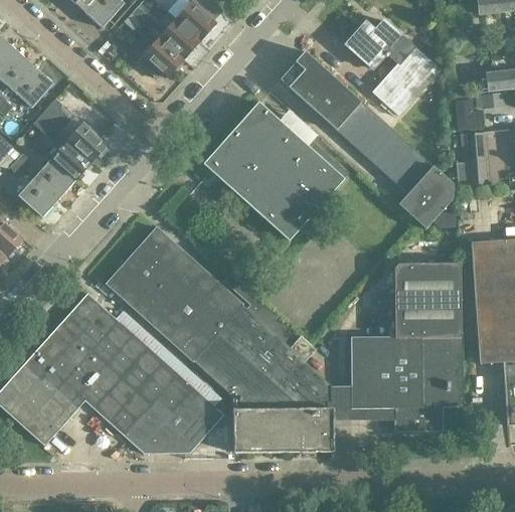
[(73,0),(83,9),(92,0),(73,0)]
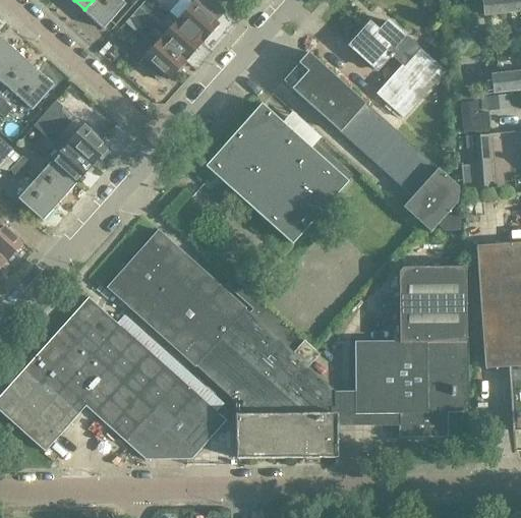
[(93,0),(84,9),(104,26),(126,1),(124,0),(93,0)]
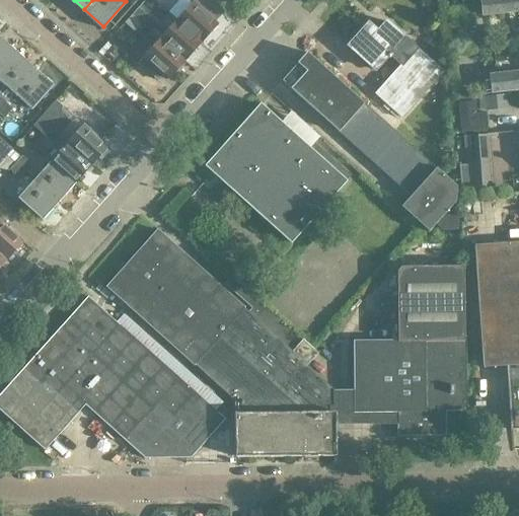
[(193,0),(177,17),(202,40),(218,21),(195,0),(193,0)]
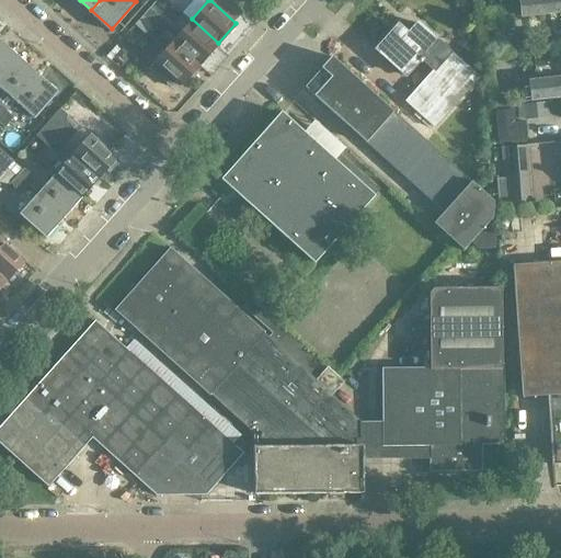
[(519,0),(522,13),(560,9),(559,0),(519,0)]
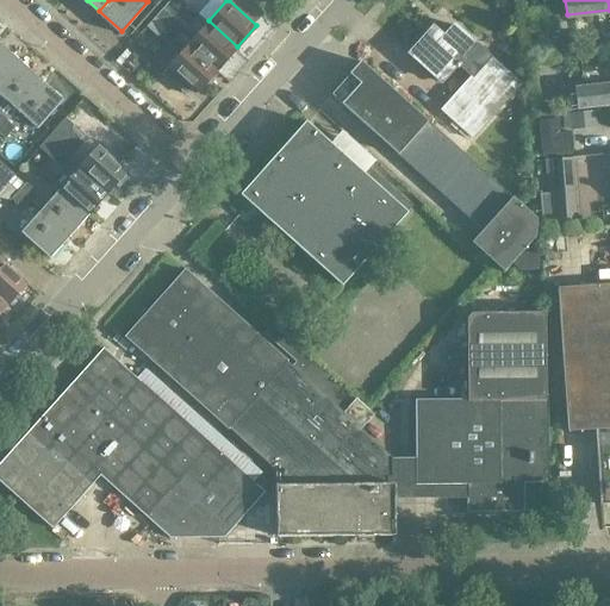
[(186,25),(165,6),(159,13),(179,32),(186,25)]
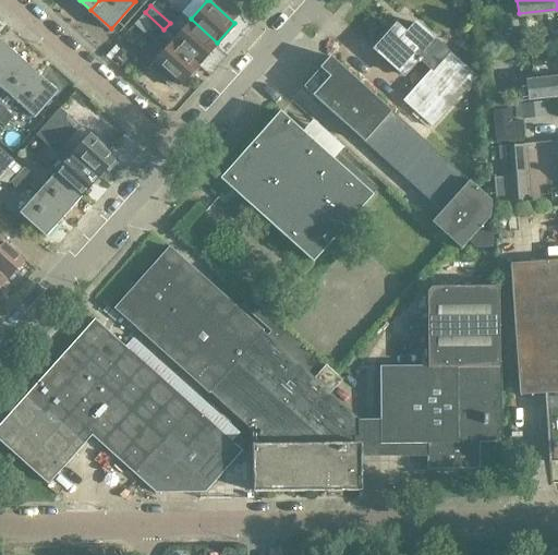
[(164,29),(145,12),(144,13),(143,12),(134,22),(144,31),(146,28),(156,38),(164,29)]
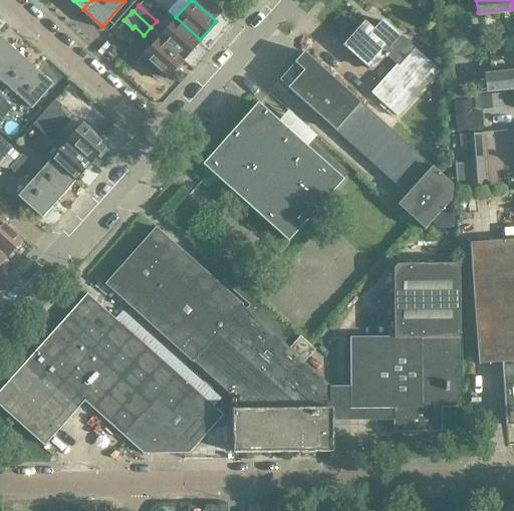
[(176,17),(160,35),(184,57),(200,39),(176,17)]
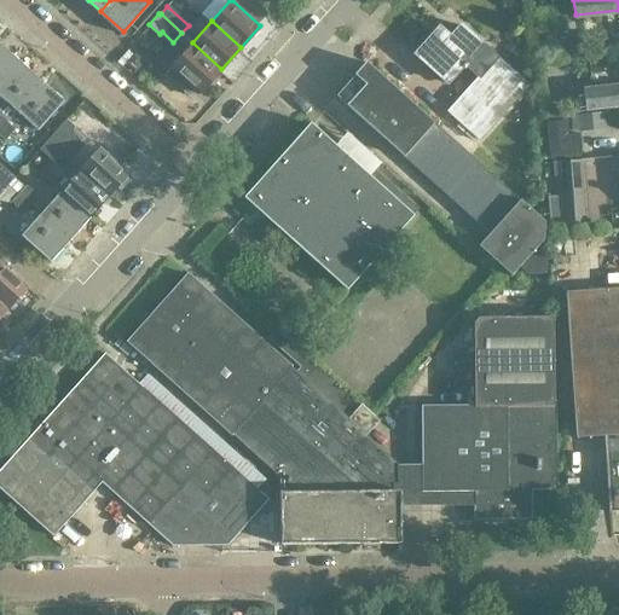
[(480,76),(463,94),(452,106),(482,133),(528,82),(497,56),(495,59),(480,46),(484,42),(461,22),(451,34),(440,24),(416,52),(449,81),(463,65),(466,68),(468,65),(480,76)]
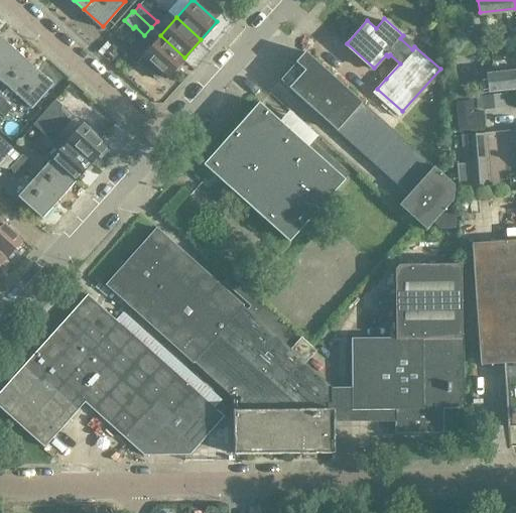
[(0,33),(0,68),(17,48),(0,33)]
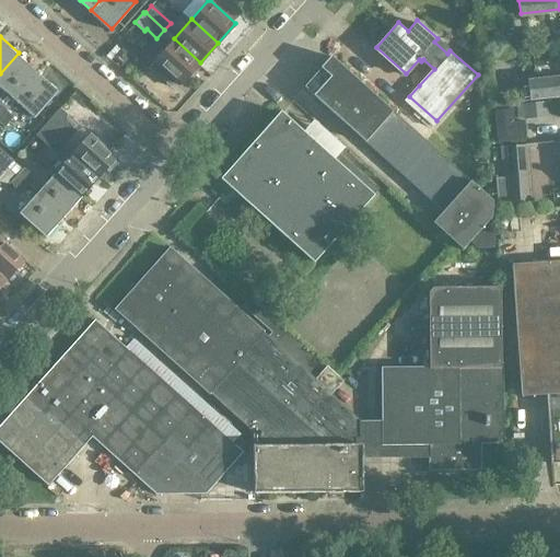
[(151,64),(173,83),(177,78),(183,82),(200,62),(174,38),(151,64)]
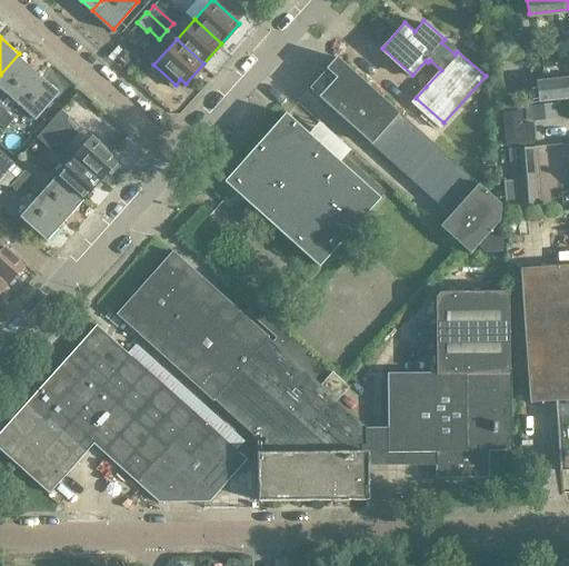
[(129,49),(125,45),(118,53),(126,60),(130,56),(129,49)]
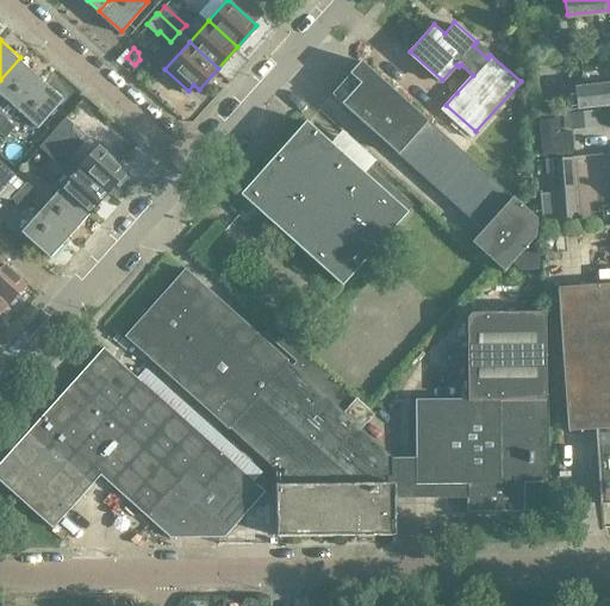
[(20,57),(0,80),(0,91),(6,97),(0,104),(0,123),(42,76),(20,57)]
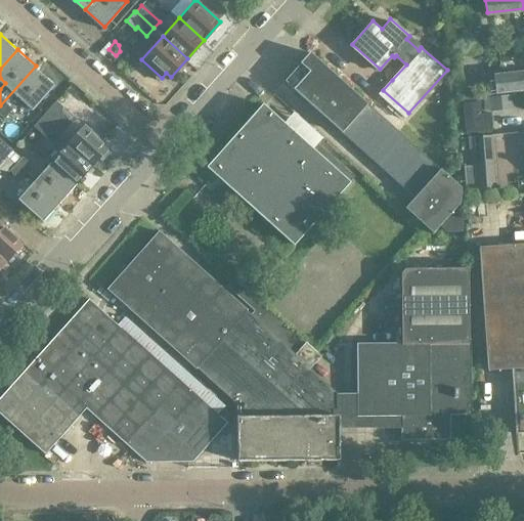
[(310,50),(285,79),(322,113),(324,110),(341,124),(339,127),(342,130),(367,101),(310,50)]
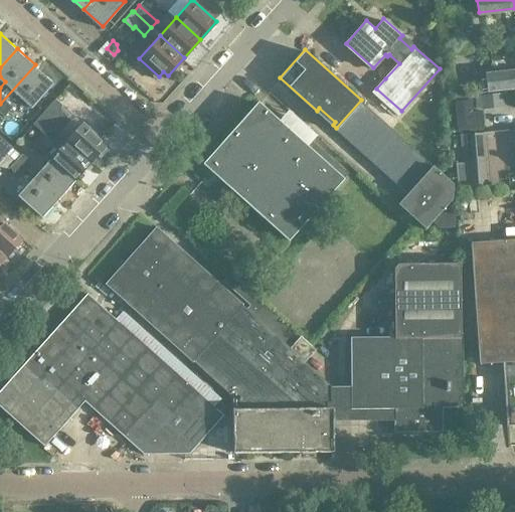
[(35,64),(0,104),(0,112),(4,115),(13,106),(6,99),(14,90),(32,106),(53,81),(35,64)]
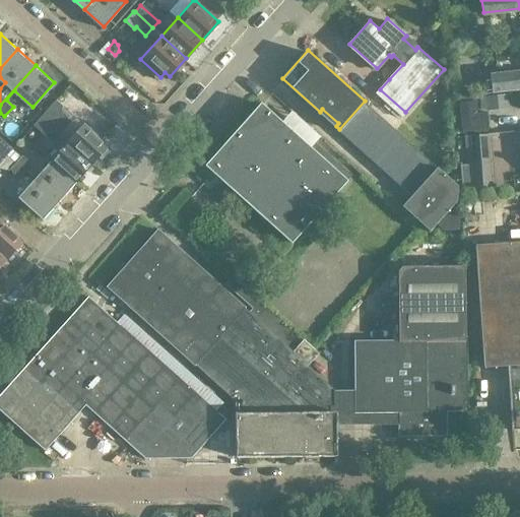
[(519,68),(491,71),(493,88),(519,85),(519,68)]
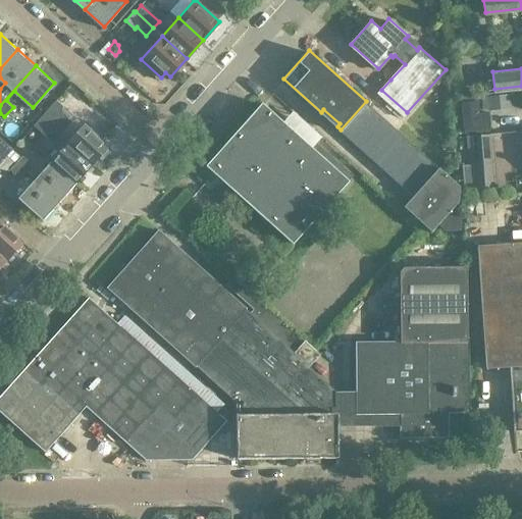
[(206,163),(207,164),(293,241),(353,172),(316,139),(311,145),(262,101),(206,163)]
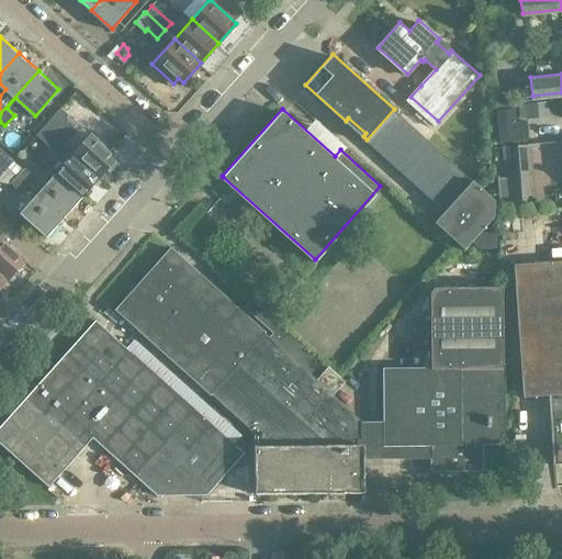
[(494,199),(394,109),(367,140),(445,210),(435,221),(464,247),(471,239),(480,247),(496,246),(498,221),(493,215),(494,199)]
